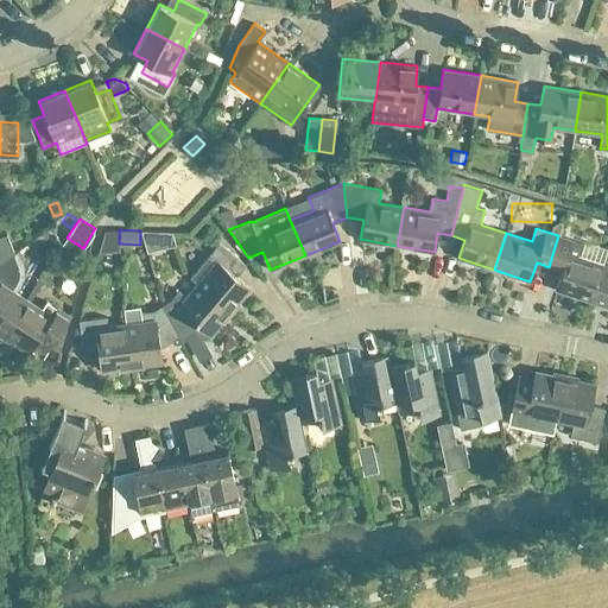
[(172,232),(159,230),(163,247),(175,244),(172,232)]
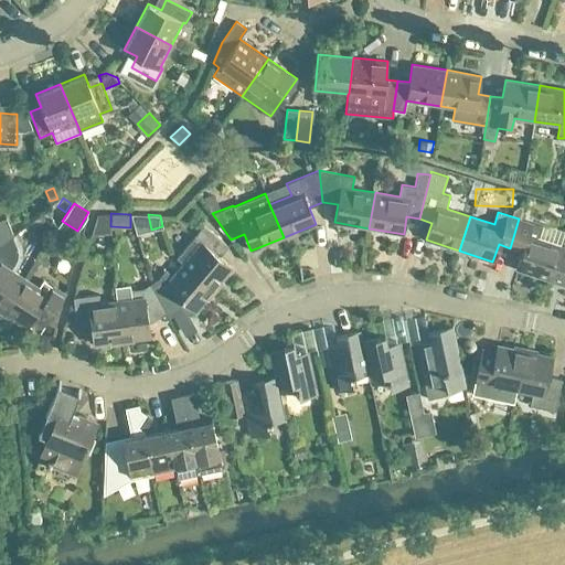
[(0,245),(13,235),(7,217),(0,220),(0,245)]
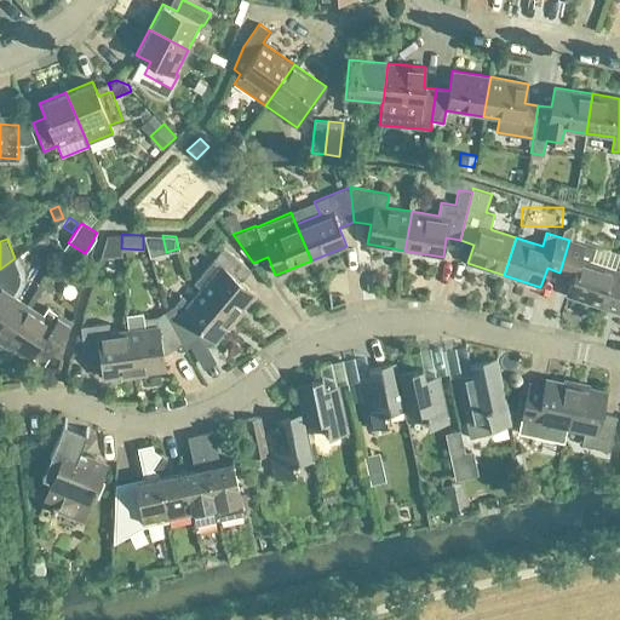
[(602,306),(615,269),(591,262),(595,248),(569,240),(560,273),(572,276),(566,296),(602,306)]
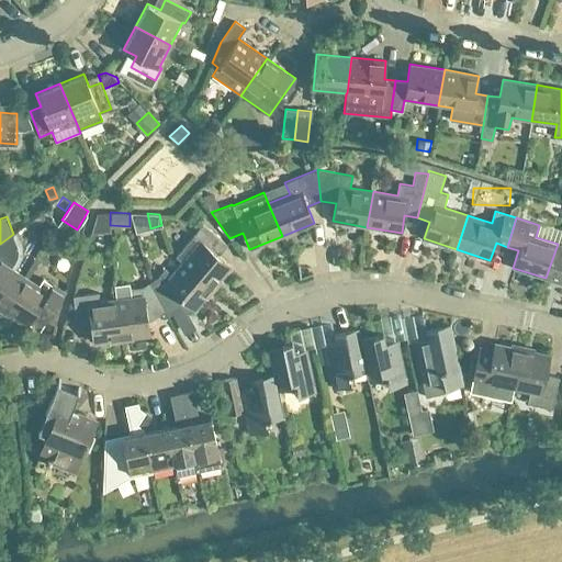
[(202,224),(176,256),(182,262),(212,287),(231,266),(218,255),(227,245),(202,224)]
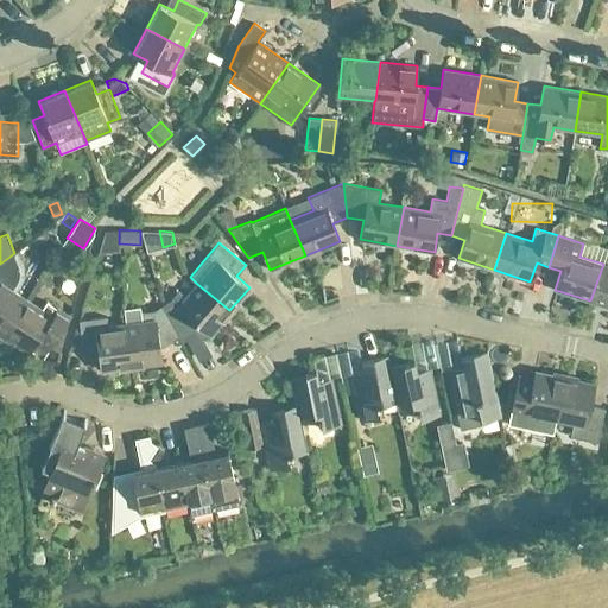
[(17,252),(14,253),(0,264),(0,333),(4,335),(26,299),(14,292),(19,285),(20,283),(23,279),(23,278),(23,274),(23,271),(23,268),(21,265),(17,252)]
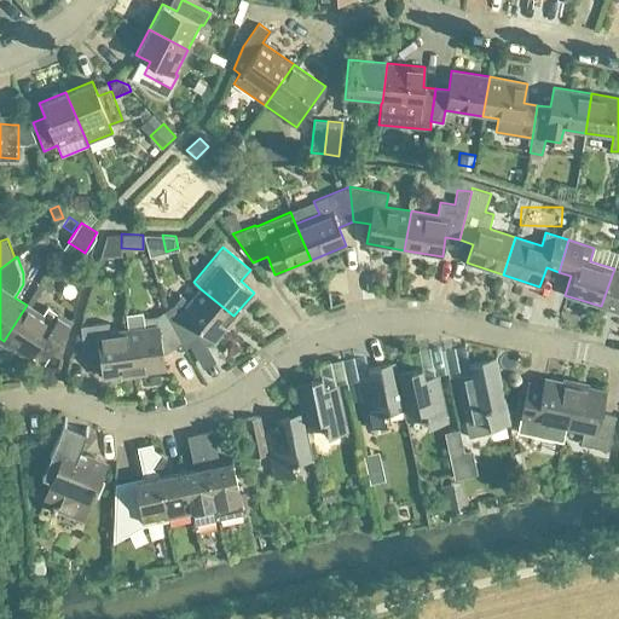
[(618,270),(614,268),(601,306),(618,312),(618,270)]
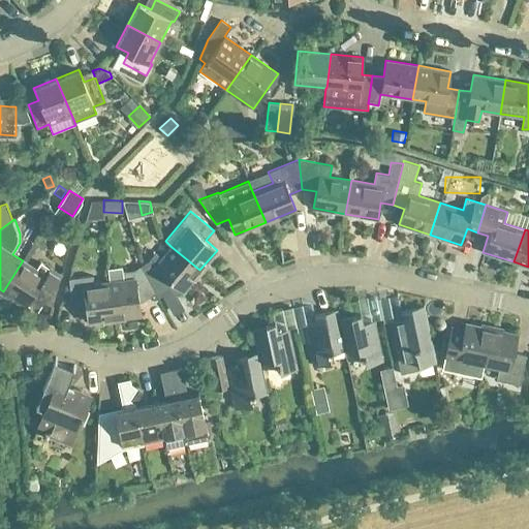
[(182,290),(199,270),(172,247),(161,258),(155,253),(148,261),(141,266),(156,292),(174,283),(182,290)]
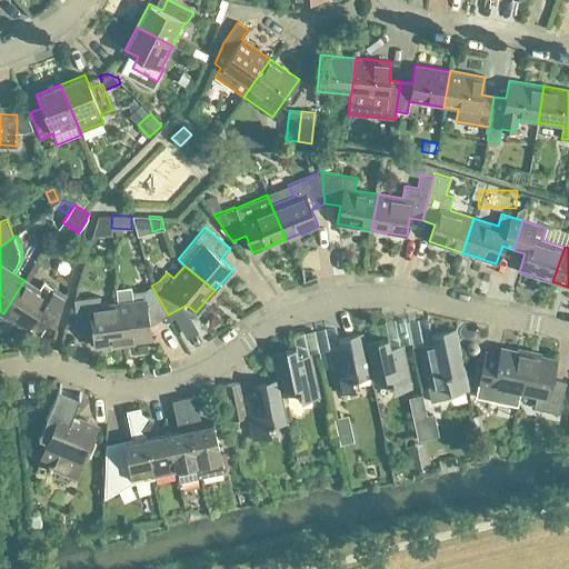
[(59,306),(66,296),(43,281),(38,289),(25,280),(3,313),(27,329),(28,327),(40,335),(48,323),(56,328),(62,307),(59,306)]
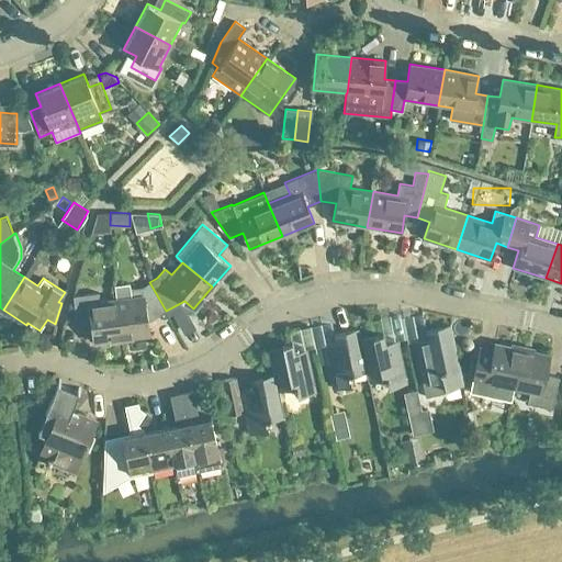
[(133,296),(115,299),(121,338),(149,334),(147,322),(166,311),(149,282),(142,287),(132,288),(133,296)]
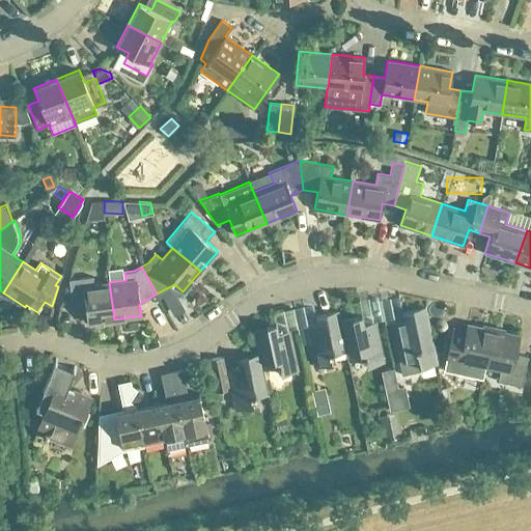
[(114,319),(109,282),(93,284),(92,276),(68,279),(70,287),(65,288),(61,303),(72,301),(73,310),(85,308),(87,323),(114,319)]
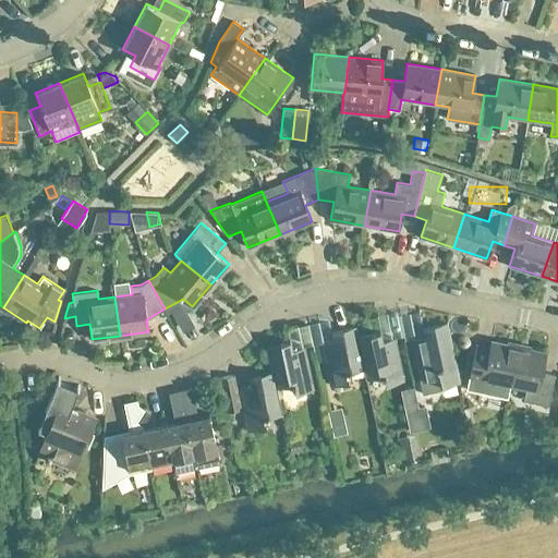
[(460,381),(456,365),(447,323),(423,327),(425,336),(412,339),(422,381),(439,377),(441,386),(460,381)]
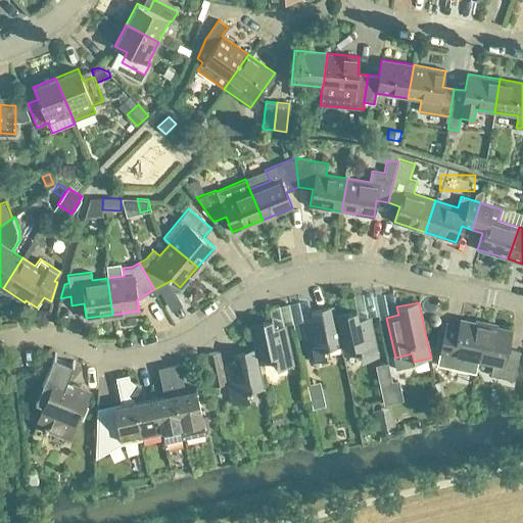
[(341,346),(334,316),(335,316),(333,305),(311,311),(313,319),(301,321),(310,361),(327,358),(325,349),(340,346),(341,346)]
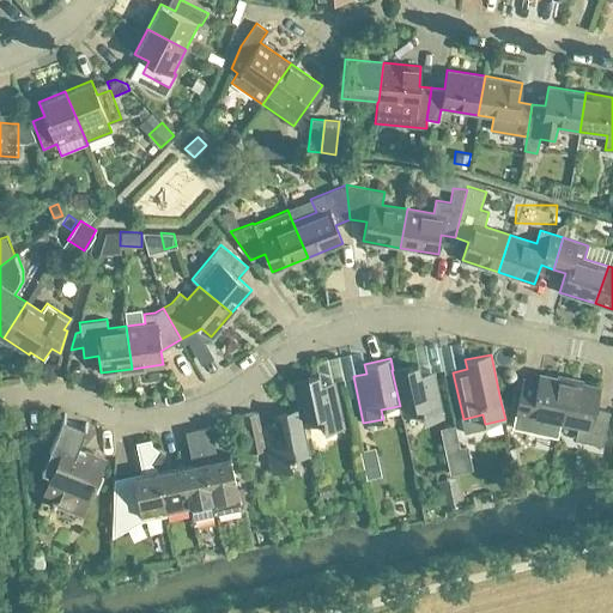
[(443,418),(434,371),(419,374),(418,364),(393,370),(392,370),(400,406),(399,406),(401,417),(422,412),(424,422),(443,418)]
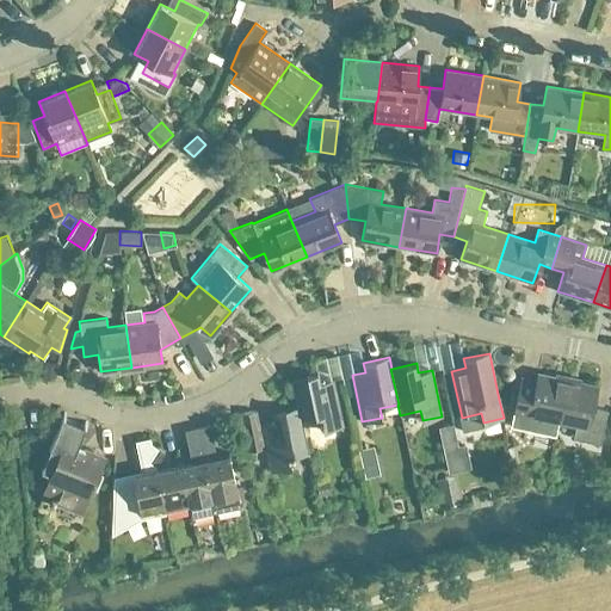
[(501,372),(501,374),(501,375),(501,376),(501,377),(503,378),(504,378),(505,380),(506,381),(507,381),(508,381),(510,380),(511,380),(512,378),(513,378),(513,377),(514,376),(514,375),(514,374),(514,372),(514,371),(513,370),(513,369),(512,368),(511,368),(510,366),(508,366),(507,366),(506,366),(505,366),(505,368),(504,368),(503,369),(501,370),(501,371),(501,372)]
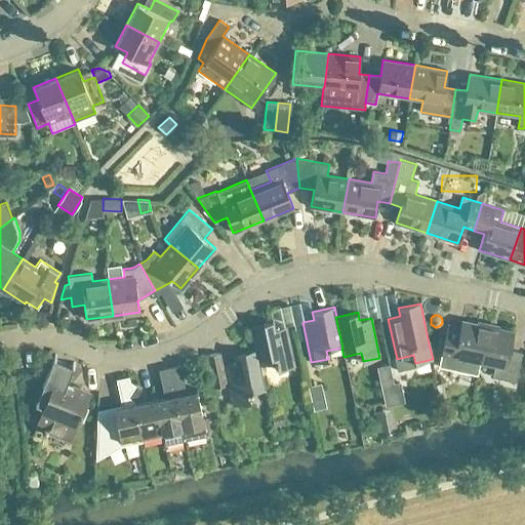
[(294,366),(286,326),(275,328),(273,320),(250,325),(255,350),(256,350),(259,365),(260,365),(276,361),(278,369),(294,366)]
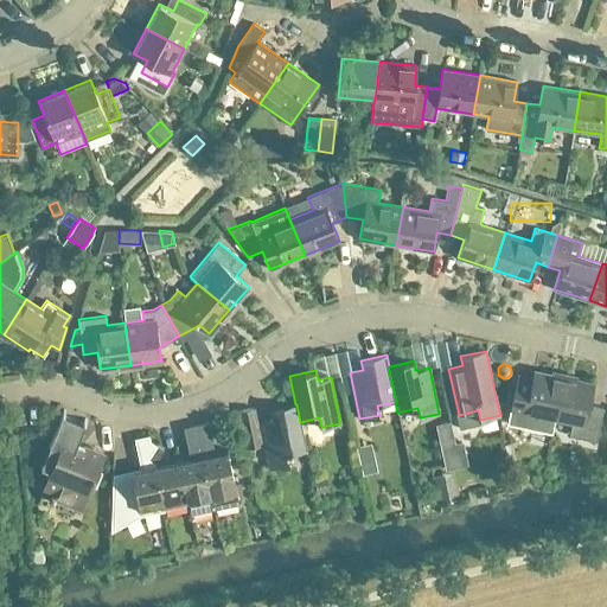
[(555,417),(564,377),(534,370),(529,391),(515,389),(508,422),(535,428),(538,414),(555,417)]
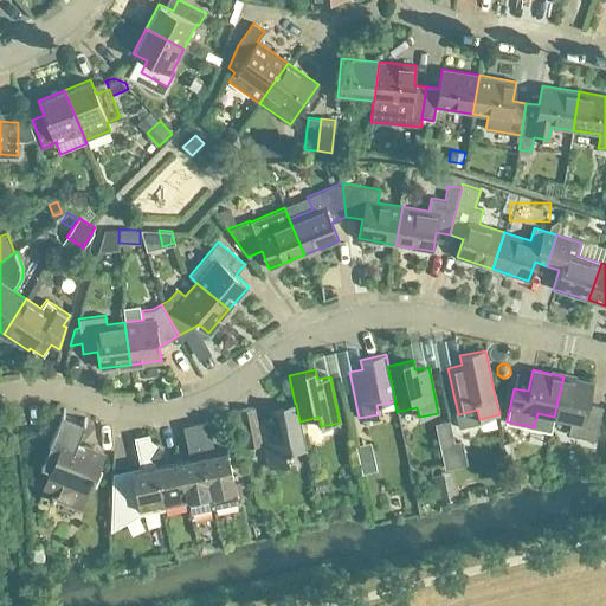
[(595,440),(603,407),(588,404),(593,382),(563,376),(554,417),(572,420),(568,434),(595,440)]
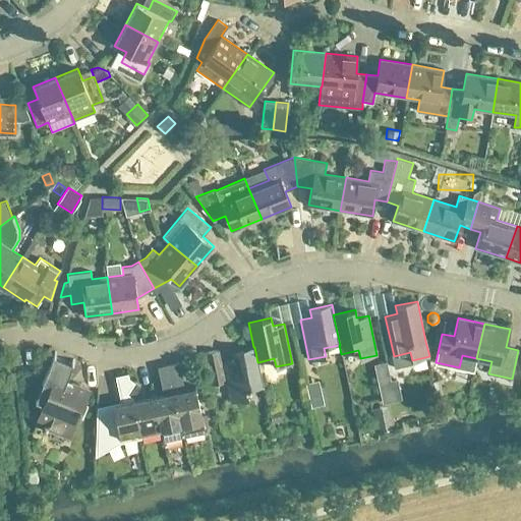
[(264,387),(258,362),(257,362),(254,347),(253,347),(233,351),(234,359),(223,362),(231,402),(248,398),(246,390),(264,387)]
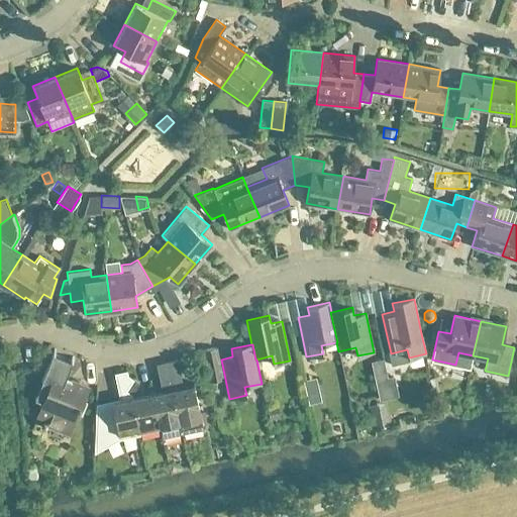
[(200,350),(207,383),(224,379),(217,347),(200,350)]
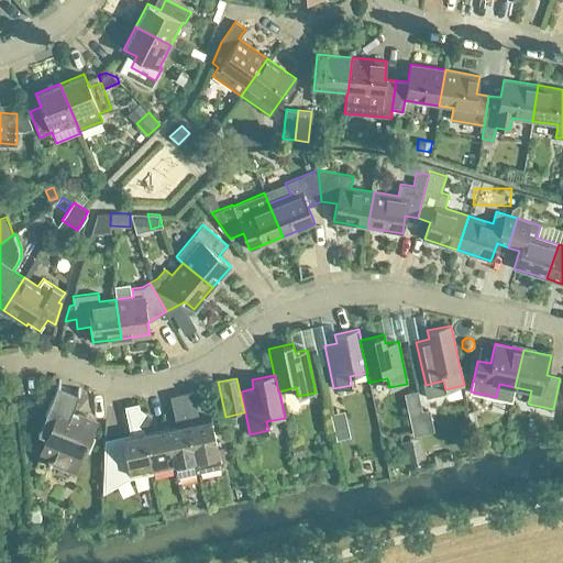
[(75,472),(95,421),(70,411),(80,388),(79,387),(77,392),(59,384),(61,379),(59,379),(37,432),(47,437),(39,456),(75,472)]
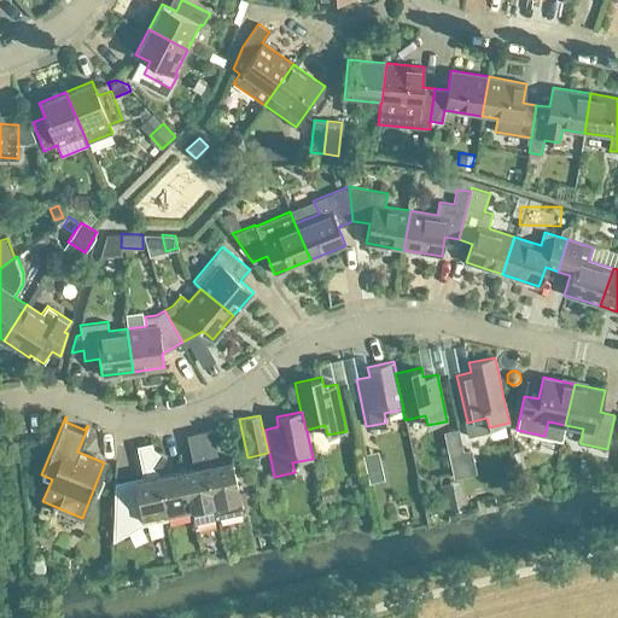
[(460,426),(443,430),(447,443),(462,441),(460,426)]
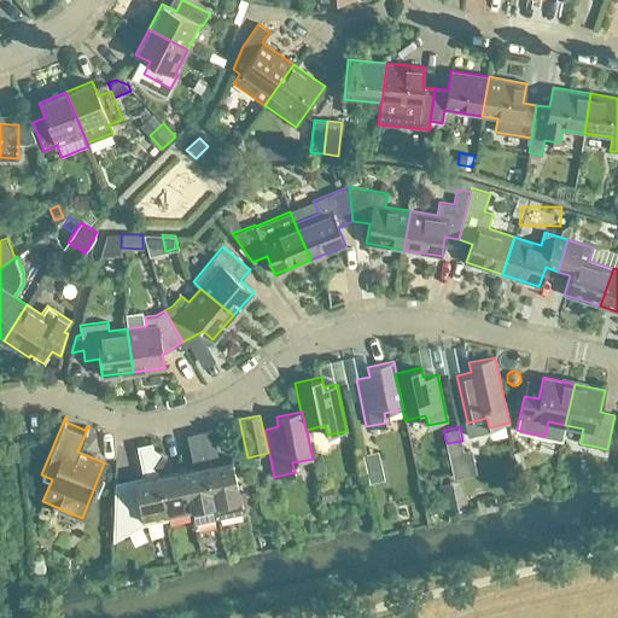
[(243,513),(232,460),(217,462),(216,455),(217,455),(213,430),(199,432),(200,438),(208,443),(199,456),(205,460),(219,518),(243,513)]
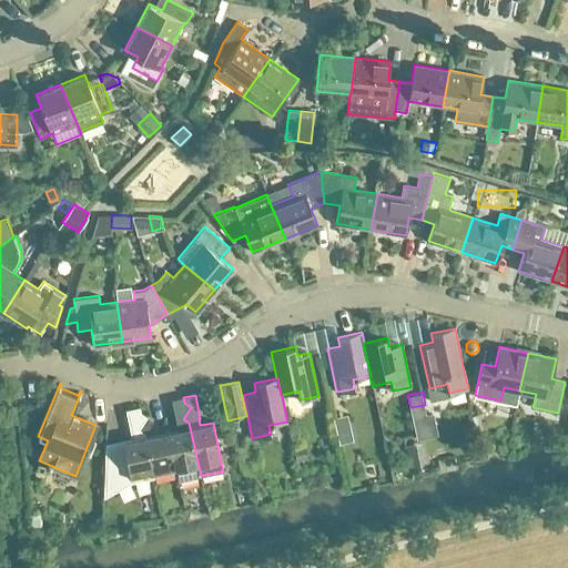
[(201,476),(189,423),(183,419),(191,407),(184,403),(183,397),(172,399),(176,424),(179,423),(180,429),(168,433),(176,470),(179,480),(201,476)]
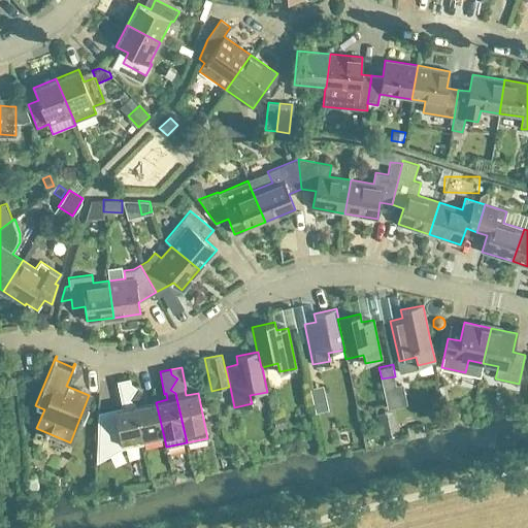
[(395,376),(382,378),(387,406),(405,402),(400,383),(397,383),(395,376)]
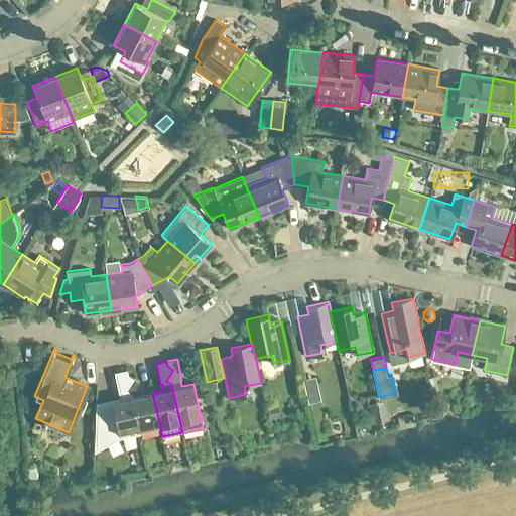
[(140,431),(132,397),(131,393),(126,389),(133,378),(126,374),(126,370),(116,372),(121,399),(96,404),(95,420),(100,420),(99,446),(119,435),(140,431)]
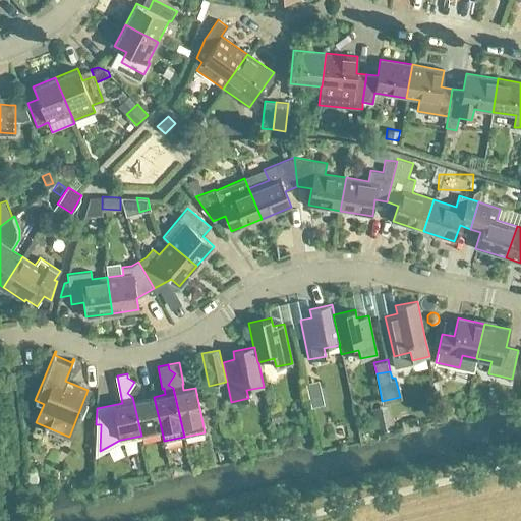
[(140,386),(134,382),(127,393),(132,397),(140,386)]
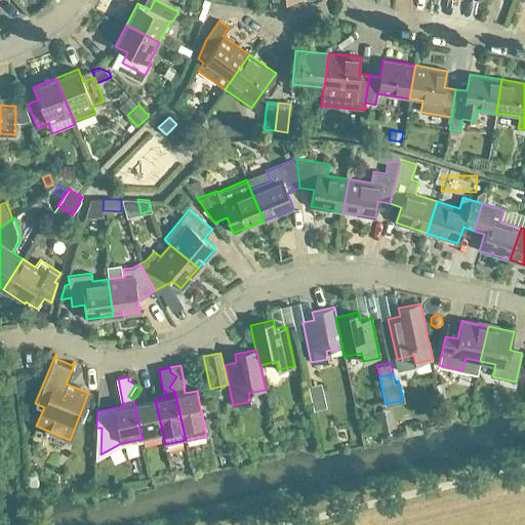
[(324,395),(310,397),(312,409),(326,406),(324,395)]
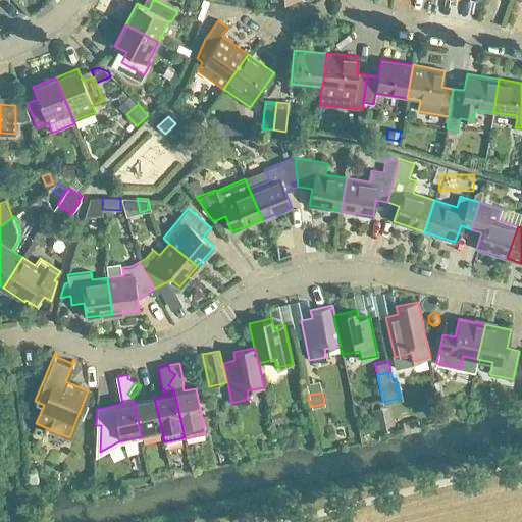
[(162,432),(154,398),(134,402),(142,436),(162,432)]
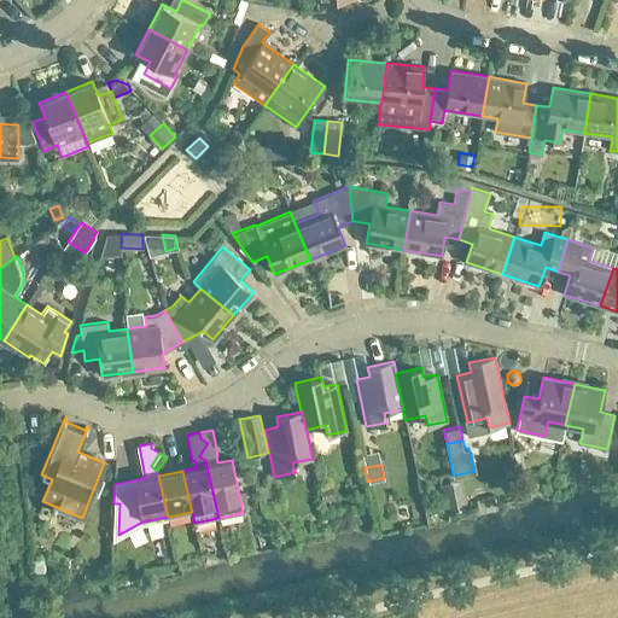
[(333,487),(320,489),(322,501),(334,499),(333,487)]
